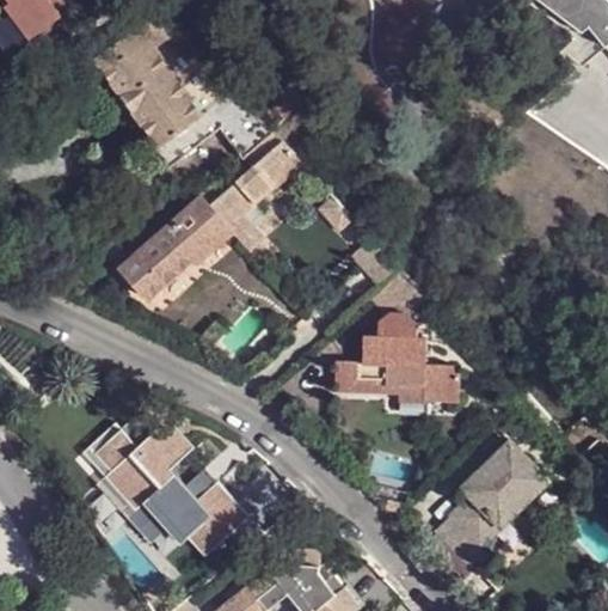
[(2,7),(26,41),(56,17),(49,5),(44,0),(2,0),(6,4),(2,7)]
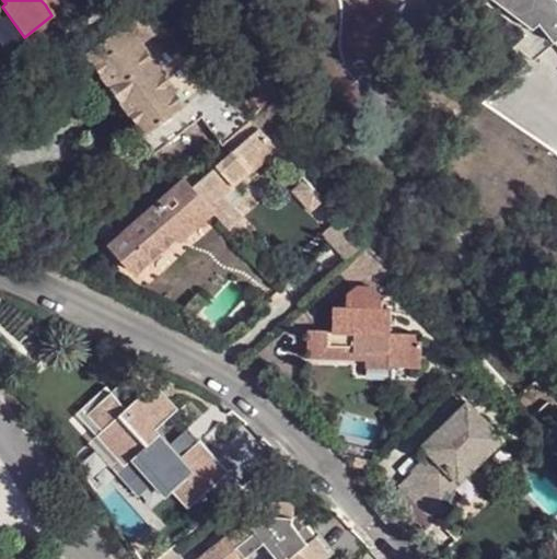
[(487,0),(532,33),(538,27),(555,45),(556,48),(556,4),(553,0),(487,0)]
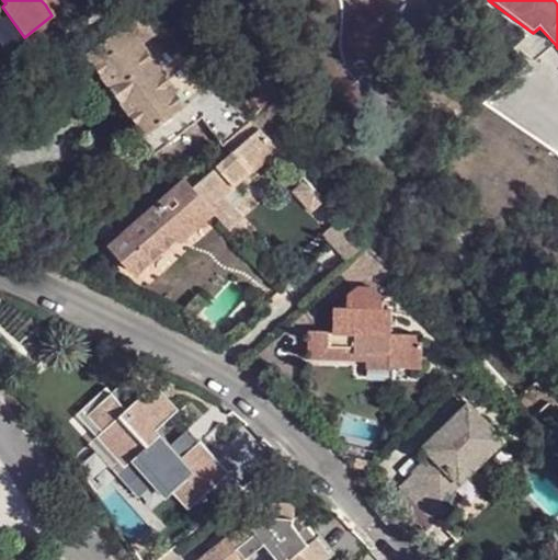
[(114,94),(146,135),(184,105),(183,103),(181,103),(175,94),(177,92),(141,44),(152,35),(140,19),(86,57),(114,94)]
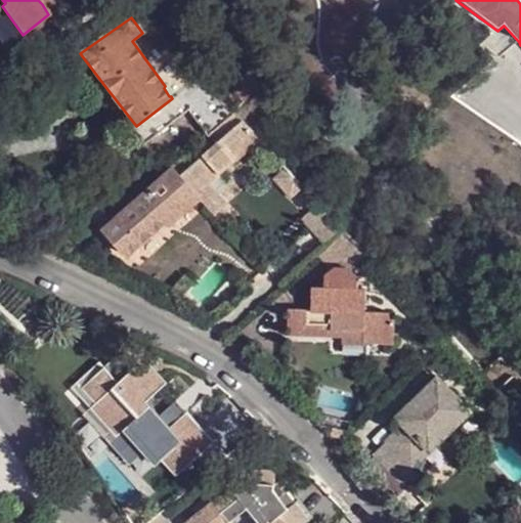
[(259,138),(241,121),(217,143),(232,162),(259,140),(259,138)]
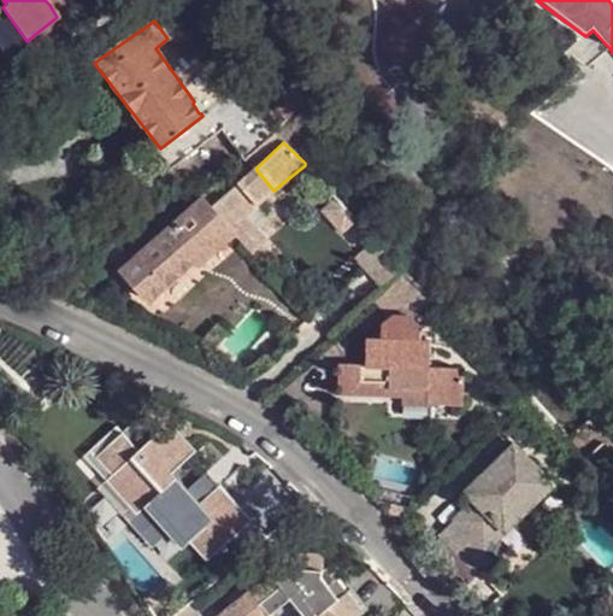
[(273,191),(255,169),(218,199),(211,206),(234,235),(251,253),(265,240),(245,217),(273,191)]
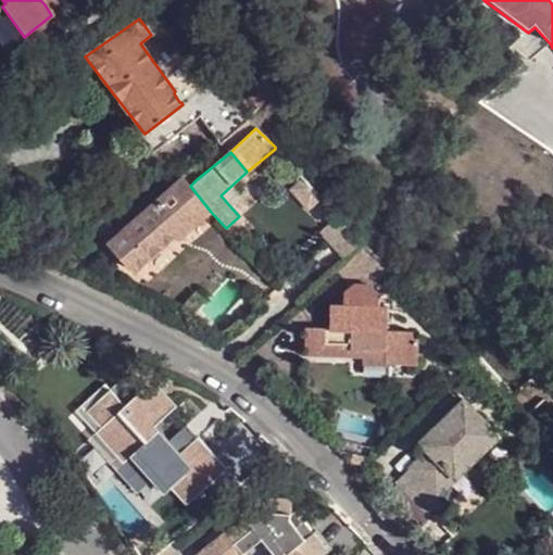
[(190,186),(197,179),(188,169),(180,177),(183,180),(190,186)]
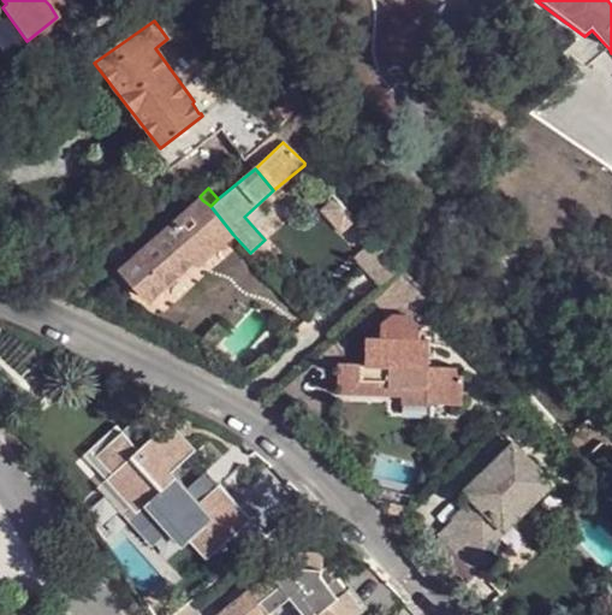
[(316,212),(338,235),(356,219),(334,196),(316,212)]
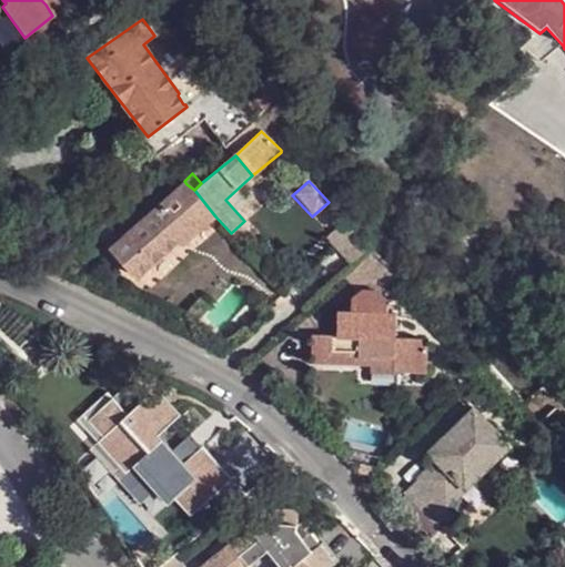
[(184,243),(215,216),(194,190),(187,184),(113,251),(138,279),(181,241),(184,243)]
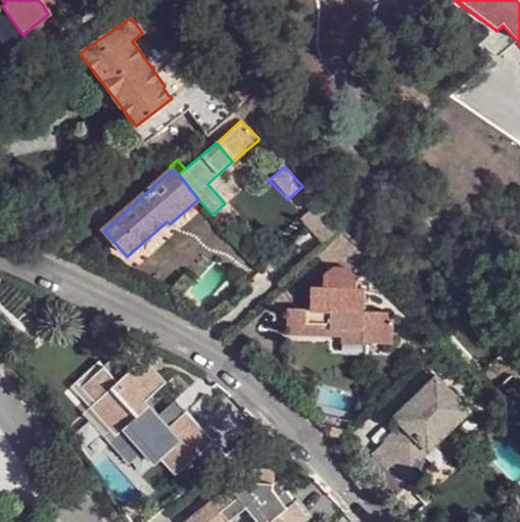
[(337,231),(313,205),(297,221),(322,244),(337,231)]
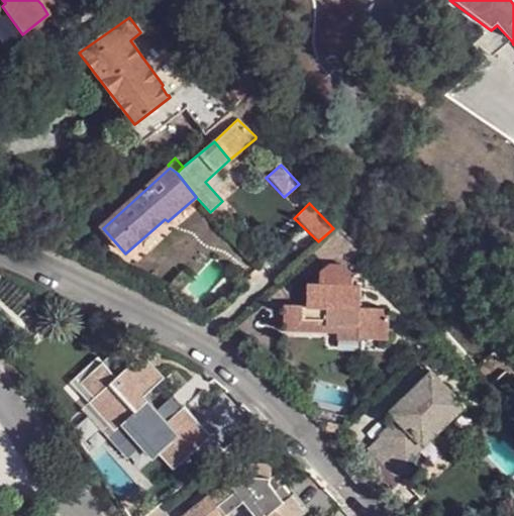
[(342,229),(318,251),(329,264),(343,264),(347,269),(364,253),(342,229)]
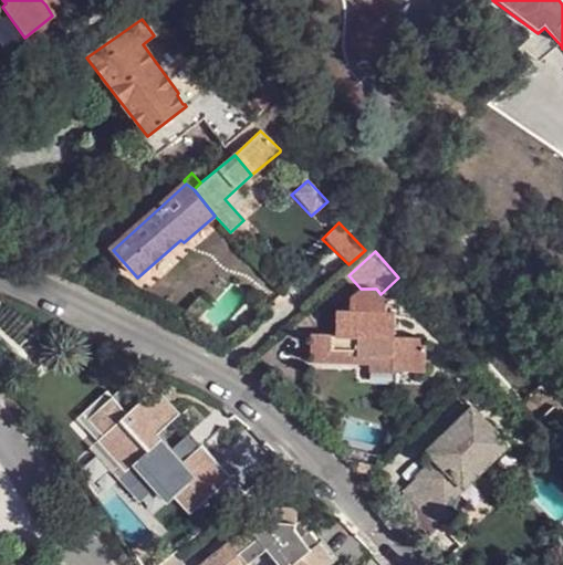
[(367,372),(392,373),(393,370),(424,372),(424,345),(420,344),(419,338),(393,336),(394,313),(386,311),(387,302),(381,294),(376,289),(361,289),(360,289),(348,296),(347,309),(336,311),(334,334),(310,335),(309,362),(366,365),(367,372)]
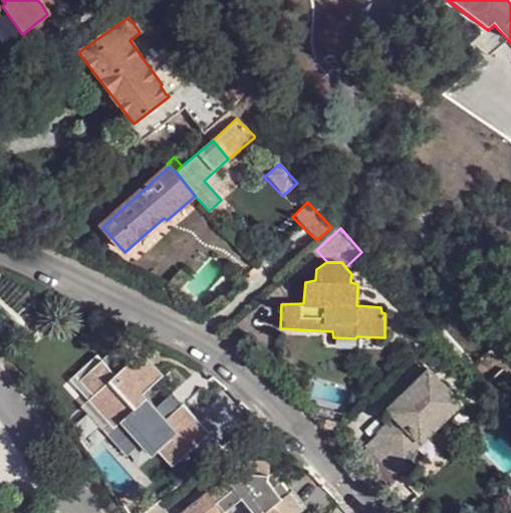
[(121,427),(141,448),(149,442),(175,470),(210,437),(196,423),(184,410),(178,414),(167,402),(157,410),(147,397),(166,380),(152,363),(140,372),(122,351),(83,383),(96,399),(89,405),(113,434),(121,427)]
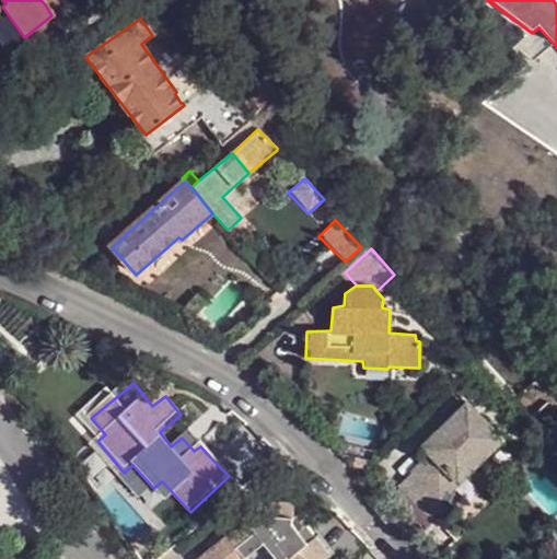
[(428,455),(454,481),(500,439),(466,403),(420,447),(428,455)]
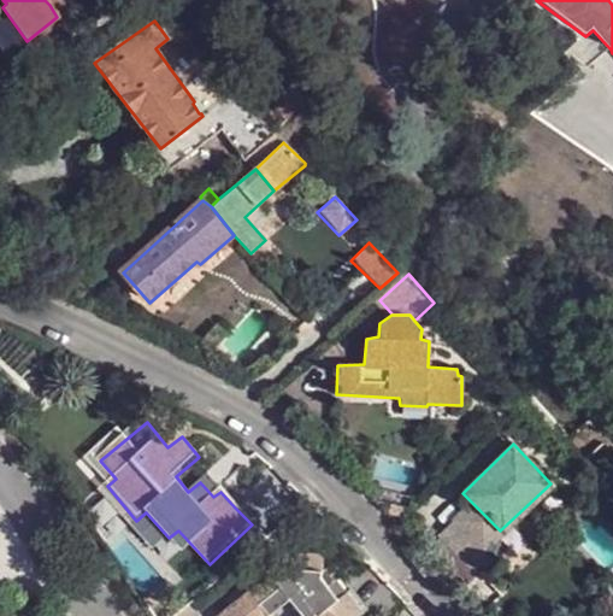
[(200,482),(213,497),(220,492),(207,476),(200,482)]
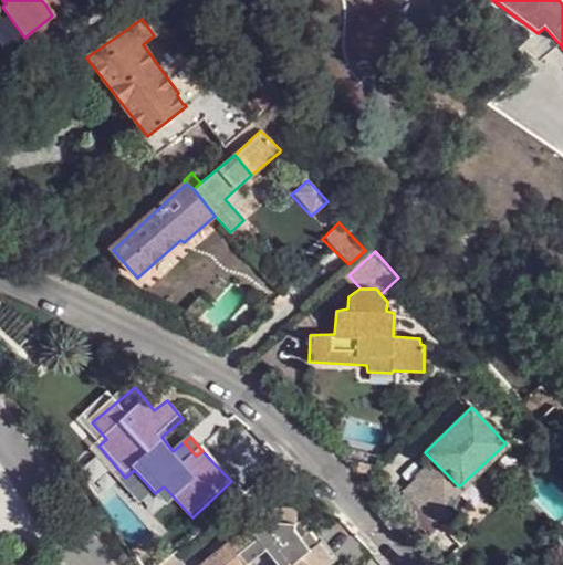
[(202,451),(216,466),(221,460),(208,446),(202,451)]
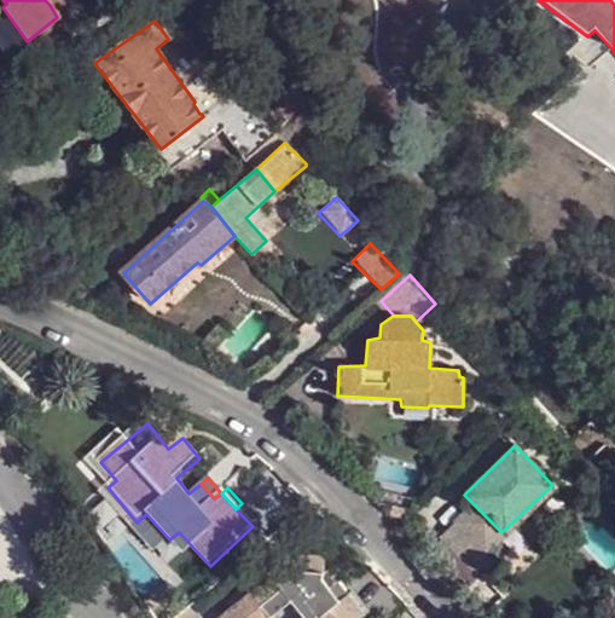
[(482,552),(502,532),(473,503),(437,537),(477,577),(493,562),(482,552)]
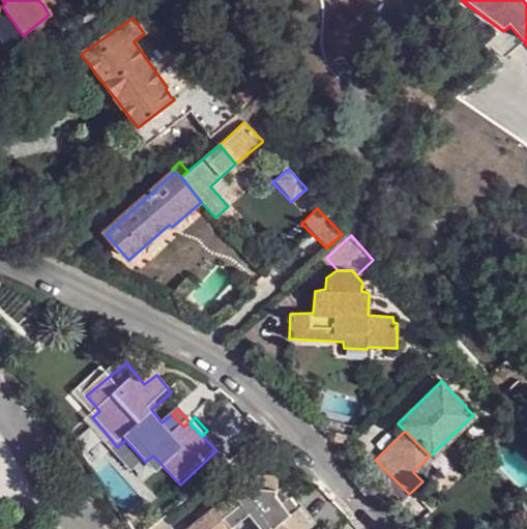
[(125,440),(117,447),(115,450),(135,471),(145,462),(125,440)]
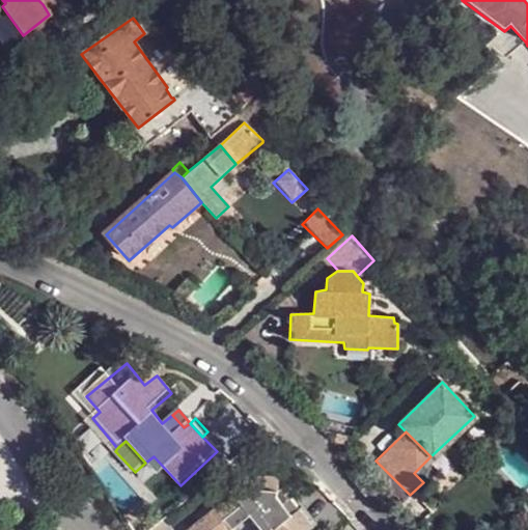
[(231,467),(217,451),(181,485),(191,497),(231,467)]
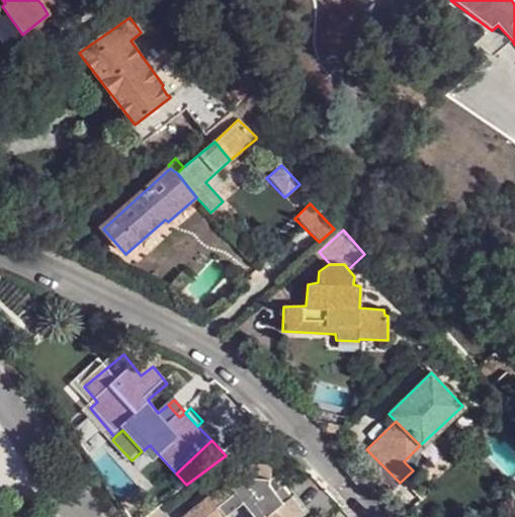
[(232,516),(243,508),(250,516),(271,516),(273,515),(265,505),(275,496),(270,489),(273,468),(245,466),(207,496),(209,499),(188,516),(232,516)]
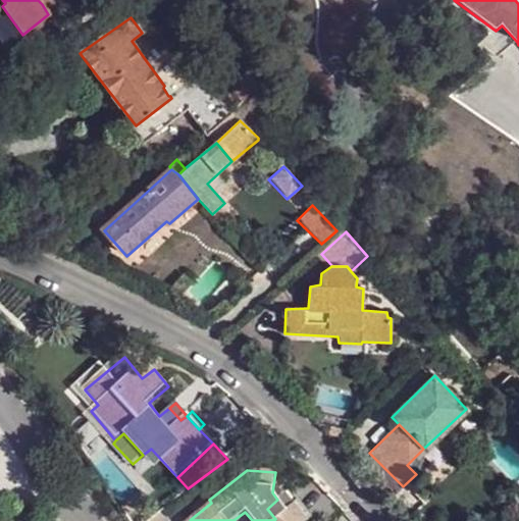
[(278,517),(287,511),(277,500),(267,509),(275,519),(278,517)]
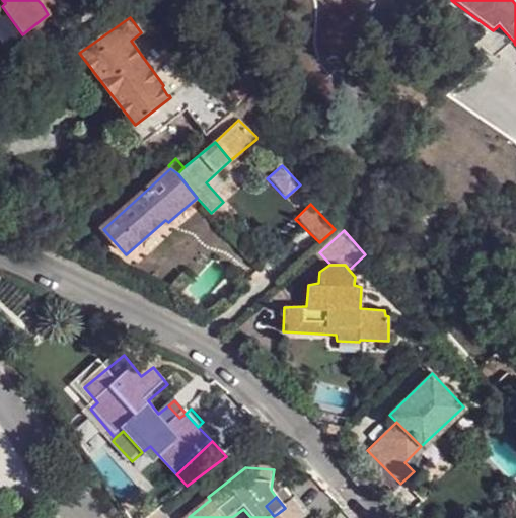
[(293,502),(285,508),(277,514),(280,517),(305,517),(293,502)]
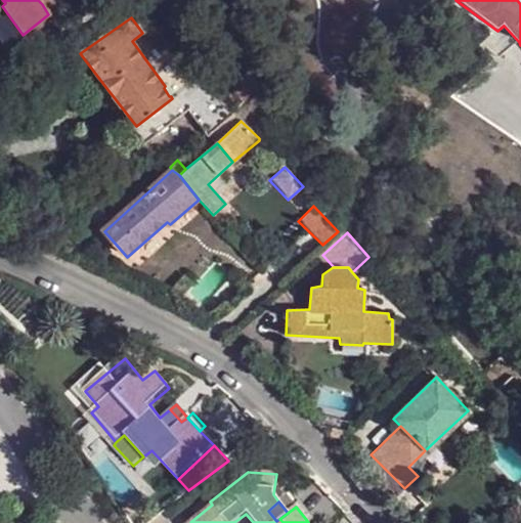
[(162,522),(166,514),(161,511),(143,522),(162,522)]
